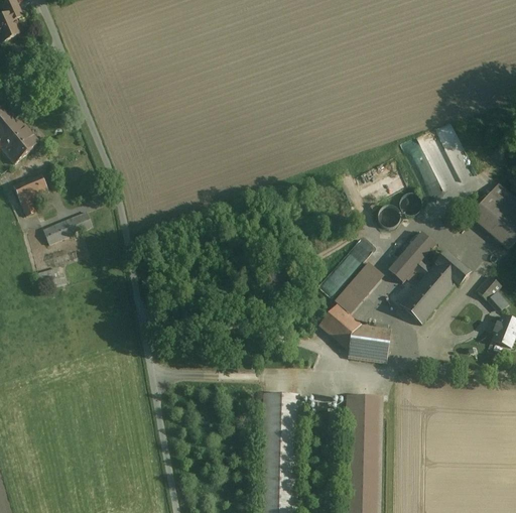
[(2,4),(6,15),(12,12),(15,18),(22,15),(16,0),(11,0),(2,4)]
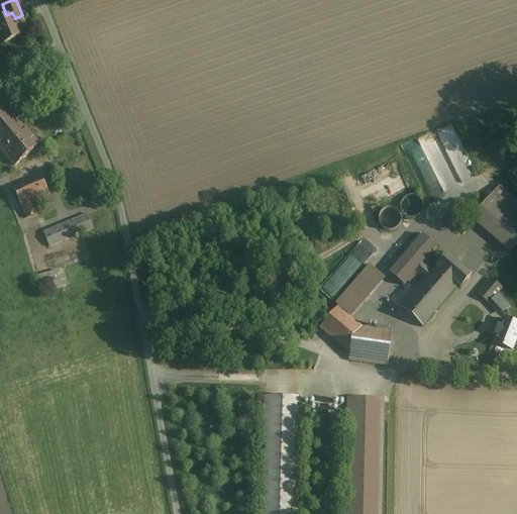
[(16,21),(15,18),(12,12),(6,15),(0,17),(0,37),(2,41),(19,33),(17,28),(14,27),(16,21)]
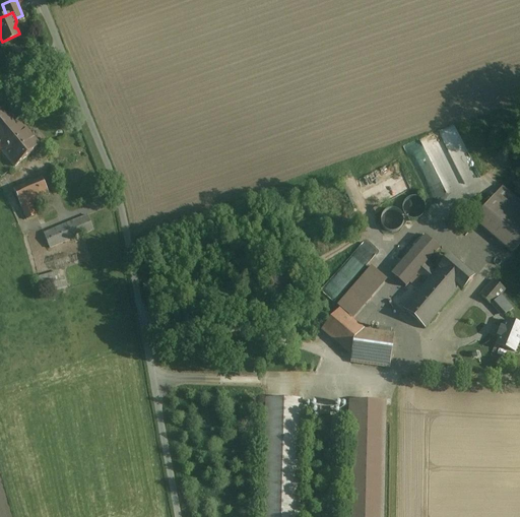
[(0,107),(0,146),(0,147),(14,164),(40,143),(6,103),(0,107)]
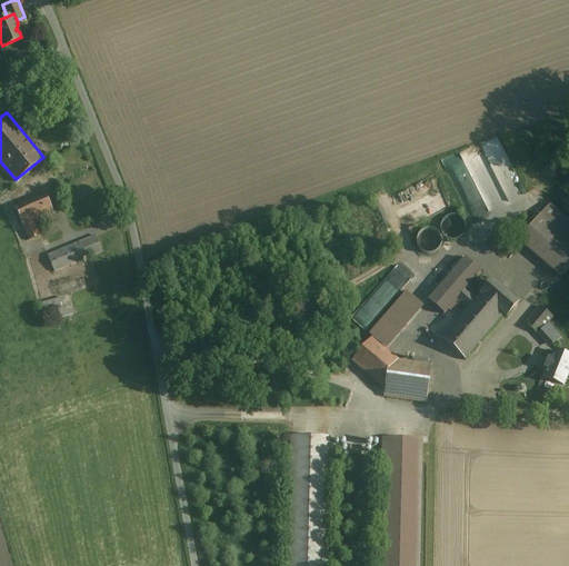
[(53,211),(45,192),(15,206),(29,238),(40,234),(35,220),(53,211)]
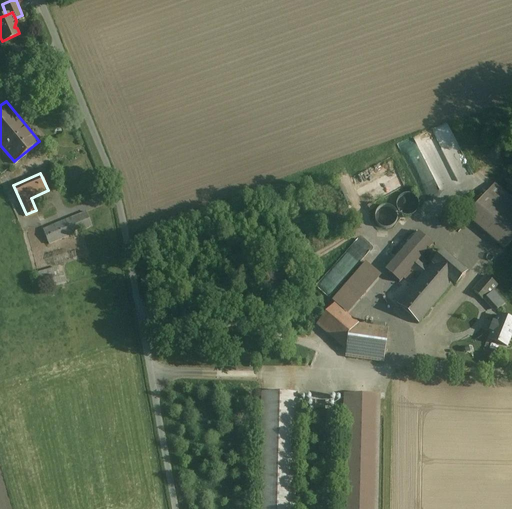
[(511,238),(511,213),(486,191),(466,214),(504,247),(511,238)]
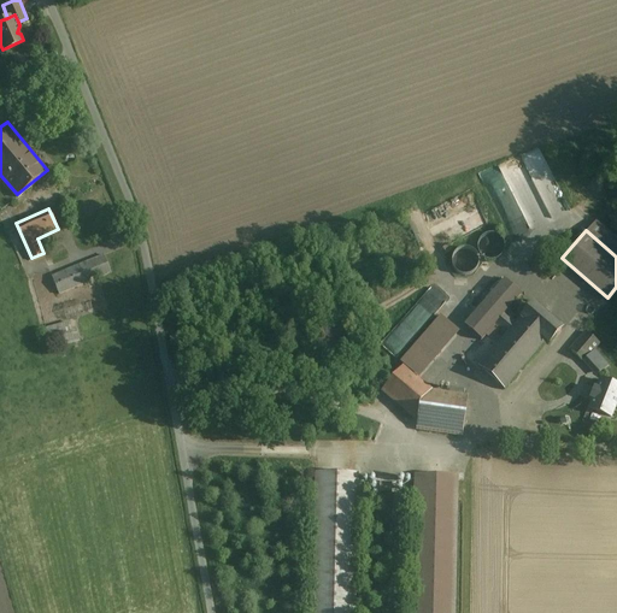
[(474,269),(472,247),(450,248),(451,269),(474,269)]
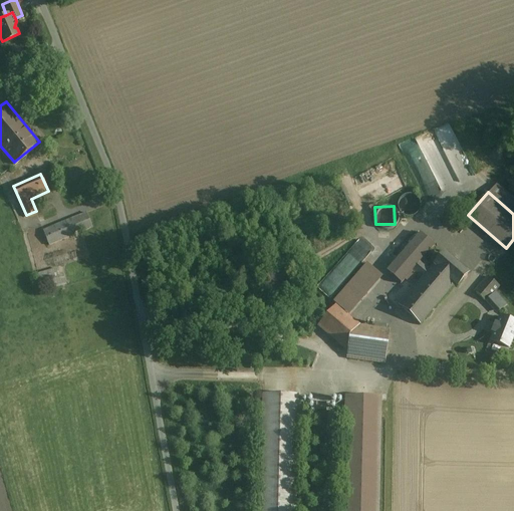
[(92,225),(86,210),(42,228),(48,243),(92,225)]
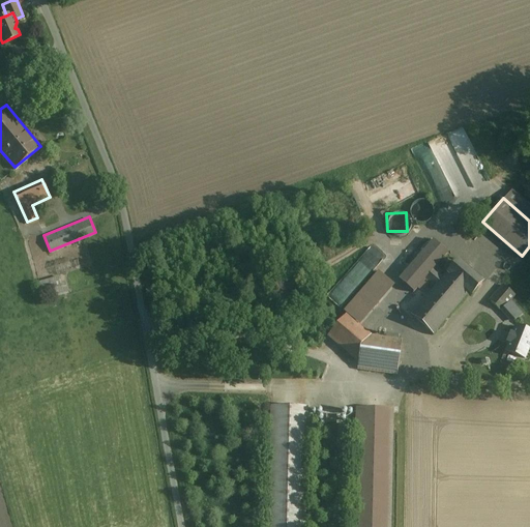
[(448,252),(433,238),(400,276),(414,290),(421,282),(431,290),(410,313),(433,332),(469,291),(472,293),(482,282),(457,259),(442,275),(434,267),(448,252)]
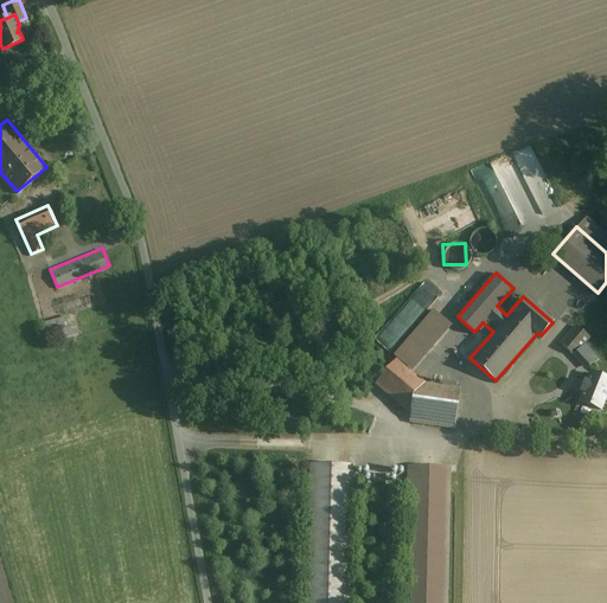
[(402,308),(416,319),(439,290),(425,280),(402,308)]
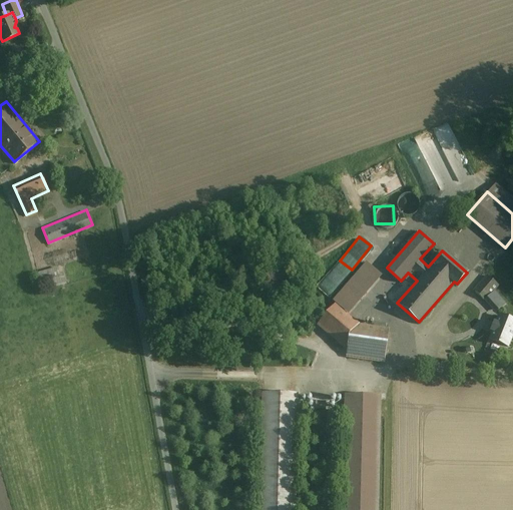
[(362,264),(336,295),(351,308),(377,278),(374,274),(377,269),(366,260),(362,264)]
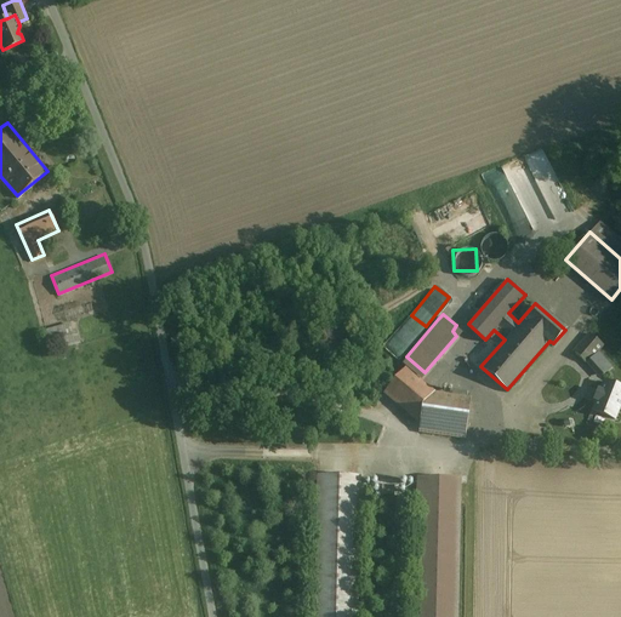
[(73,332),(70,323),(46,329),(47,338),(73,332)]
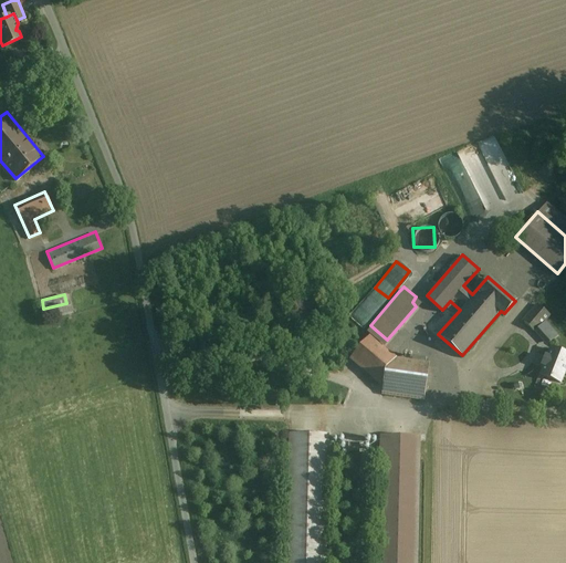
[(549,313),(537,302),(522,321),(534,330),(549,313)]
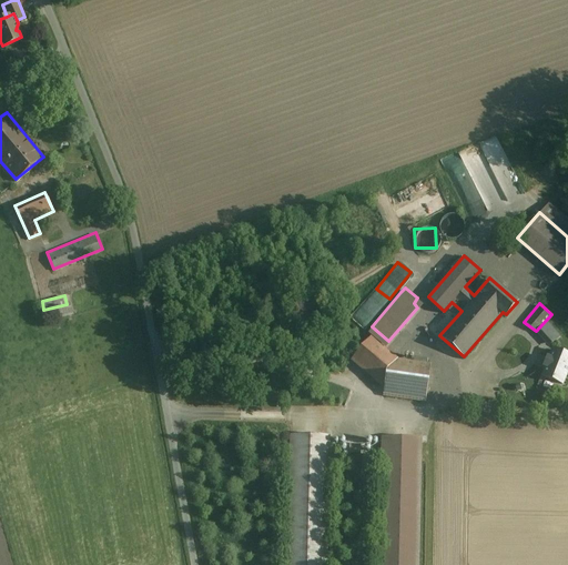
[(547,350),(527,333),(509,355),(528,372),(547,350)]
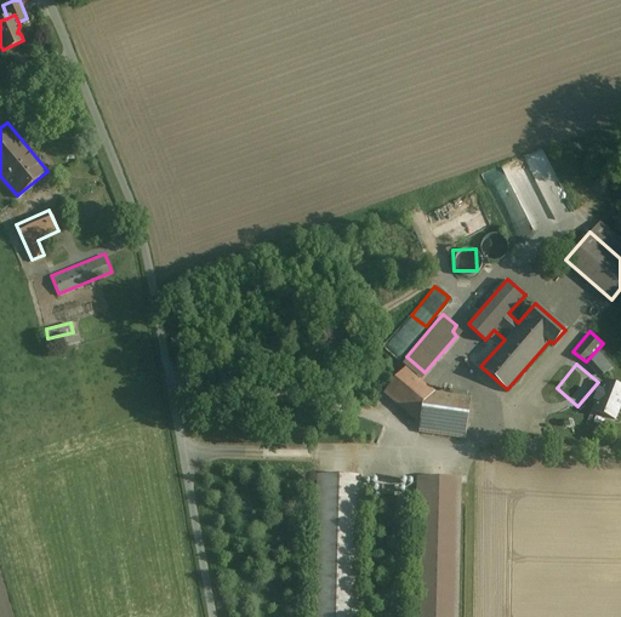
[(432,390),(404,367),(383,390),(421,422),(420,429),(465,435),(471,395),(432,390)]
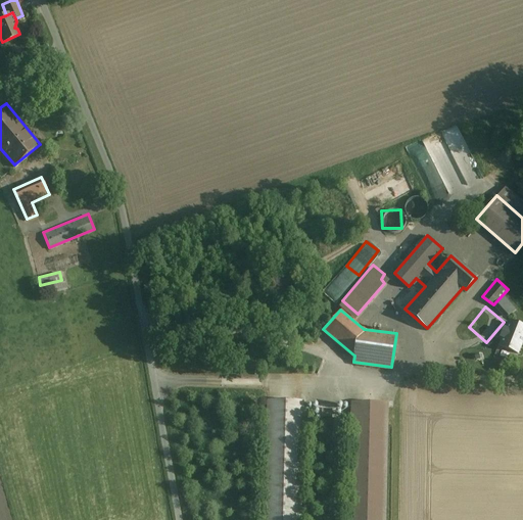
[(298,519),(301,399),(269,398),(266,519),(298,519)]
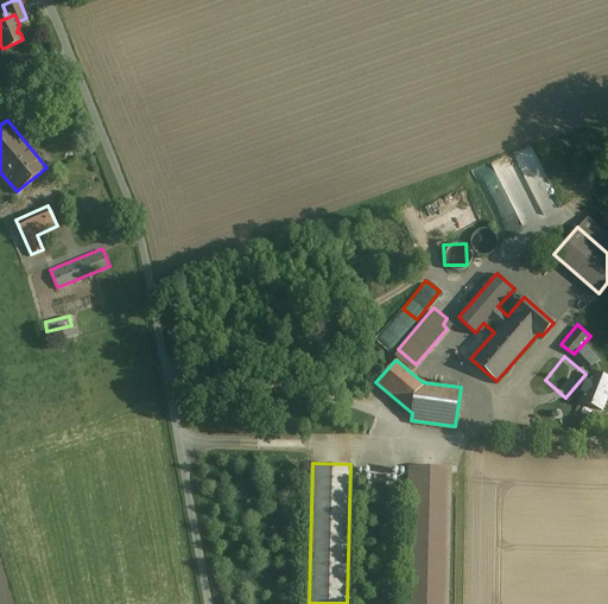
[(444,603),(449,465),(410,464),(405,603),(444,603)]
